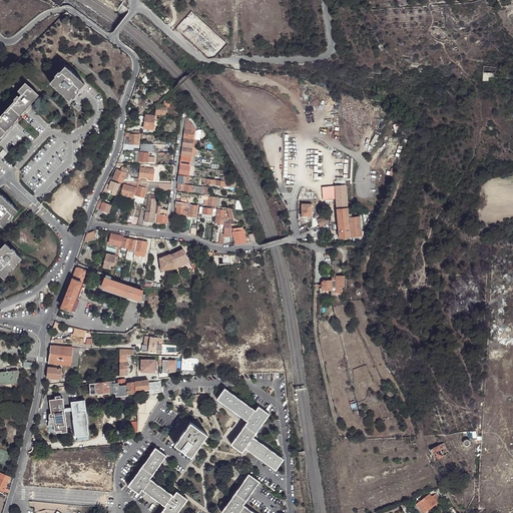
[(72,98),(79,90),(85,84),(65,67),(60,73),(56,77),(50,84),(69,101),(72,98)]
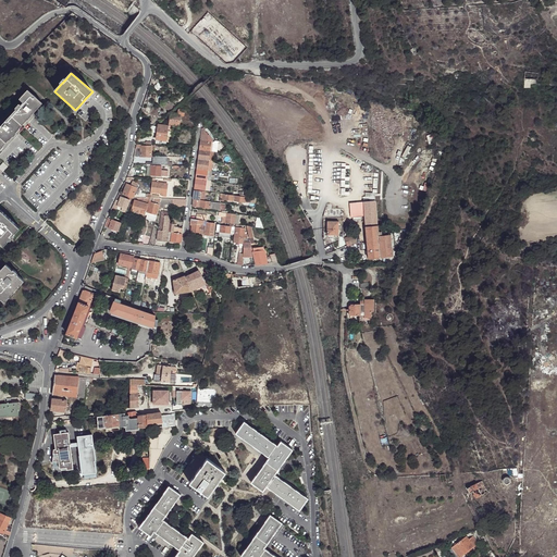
[(539,75),(534,75),(524,74),(524,89),(531,89),(531,85),(537,85),(537,86),(554,86),(554,82),(542,81),(541,81),(539,79),(539,75)]
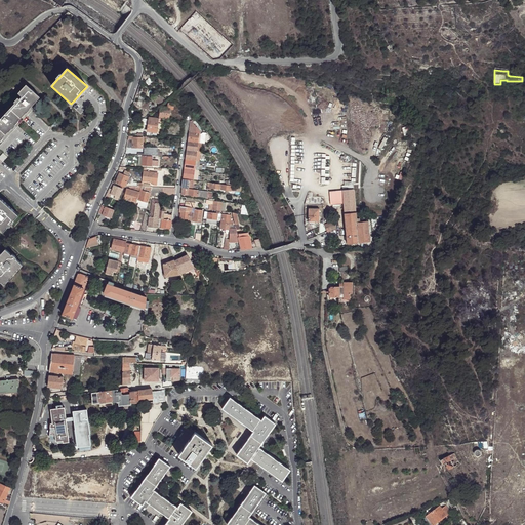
[(40,97),(26,85),(18,93),(22,96),(19,99),(15,104),(10,109),(21,118),(40,97)]
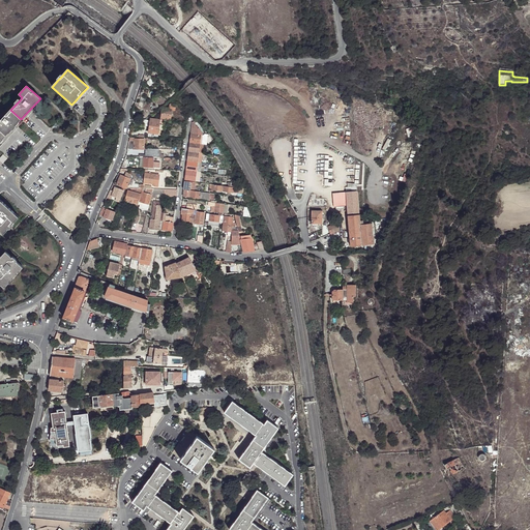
[(162,109),(159,111),(160,113),(160,119),(173,121),(174,111),(175,106),(170,105),(169,110),(162,109)]
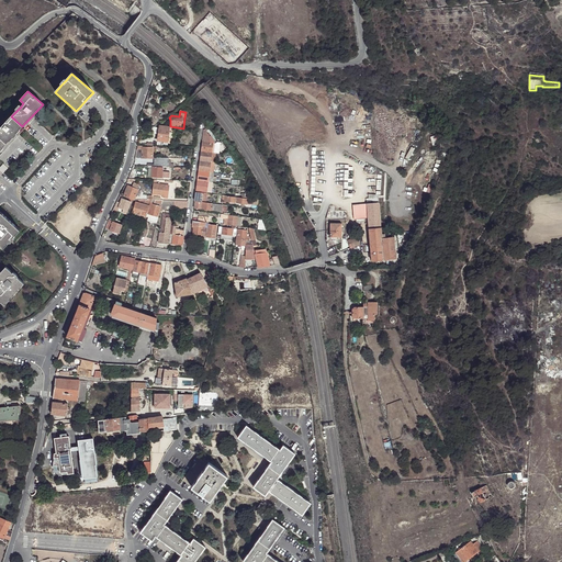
[(22,126),(11,116),(0,128),(0,137),(7,144),(13,137),(17,134),(15,134),(22,126)]
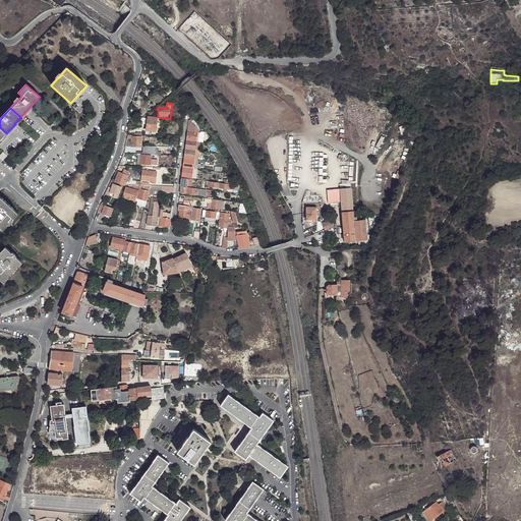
[(157,124),(158,119),(148,118),(146,131),(151,132),(155,132),(156,132),(157,124)]
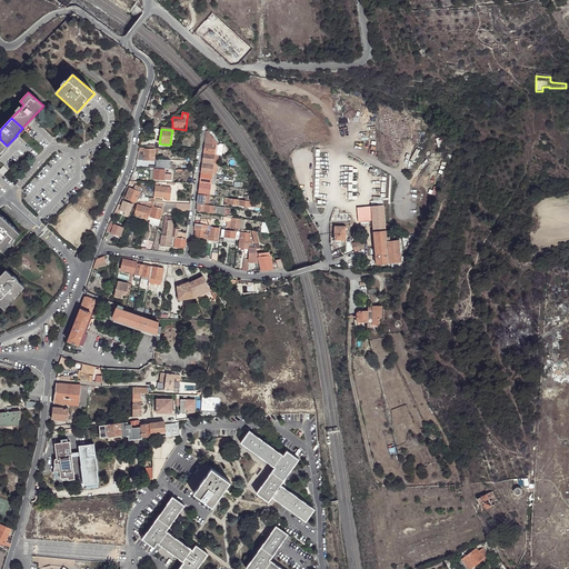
[(212,140),(207,132),(205,146),(211,146),(217,145),(215,142),(213,140),(212,140)]
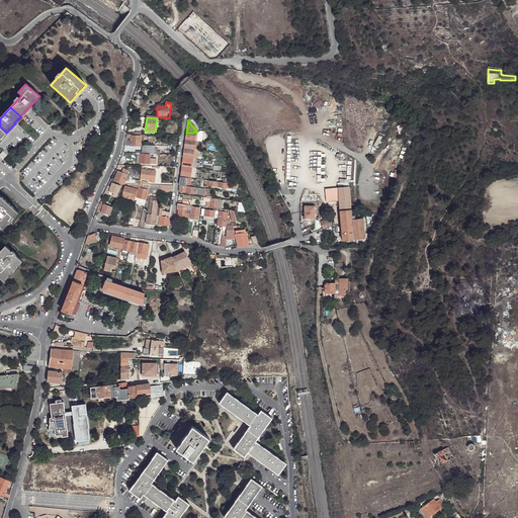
[(192,133),(186,133),(185,141),(195,142),(195,141),(196,134),(192,133)]
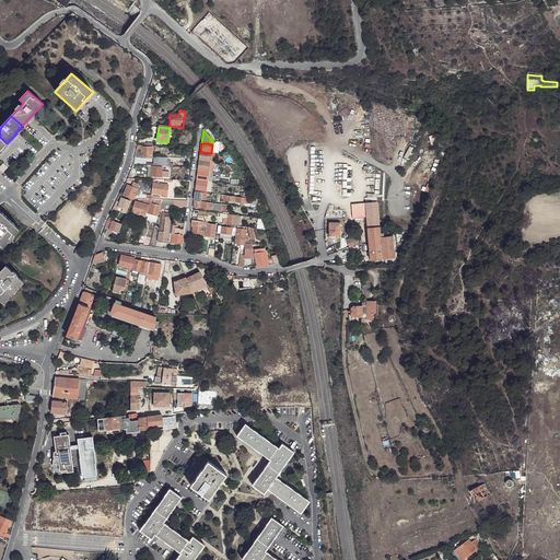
[(147,147),(141,147),(140,150),(140,153),(140,156),(140,159),(152,159),(152,147),(150,147),(147,147)]
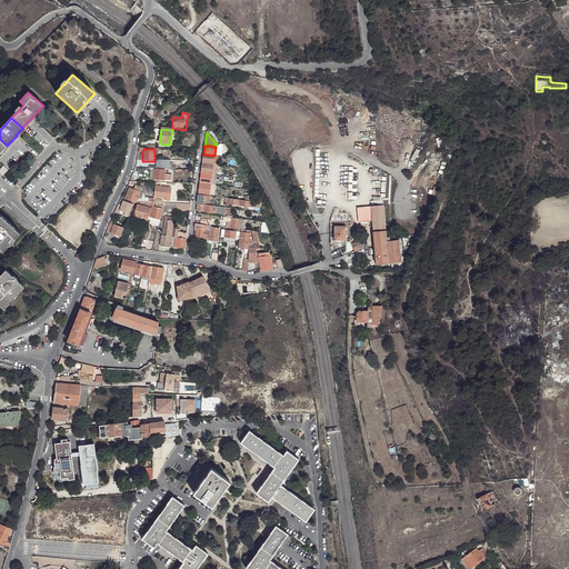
[(215,156),(203,155),(202,165),(212,166),(215,157),(215,156)]
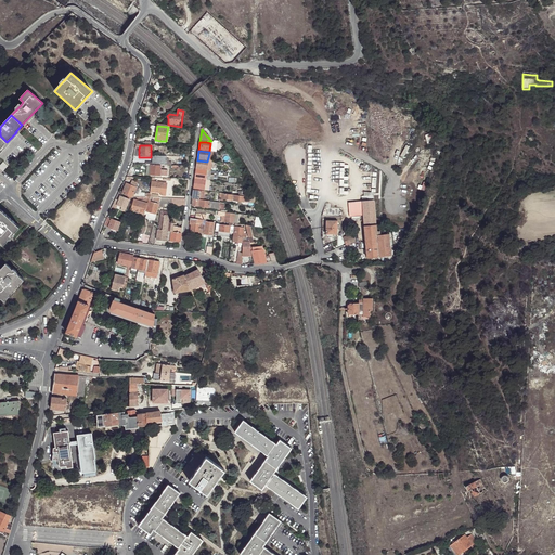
[(207,162),(197,160),(196,170),(206,171),(207,162)]
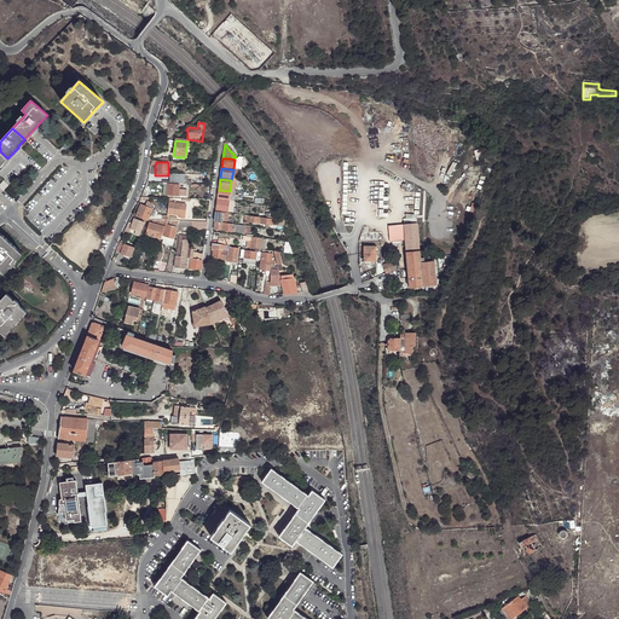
[(168,185),(167,196),(180,197),(181,192),(178,191),(179,185),(168,185)]
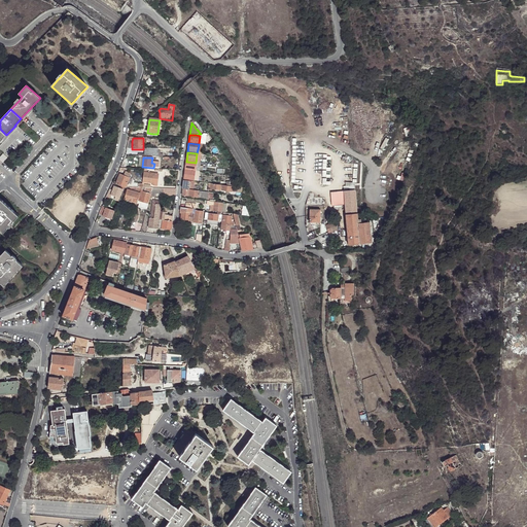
[(196,167),(196,163),(186,162),(185,171),(195,172),(196,167)]
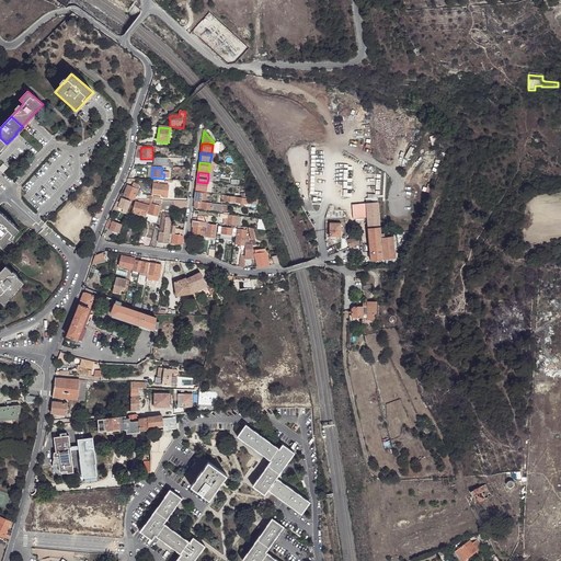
[(207,183),(197,182),(196,192),(206,192),(207,183)]
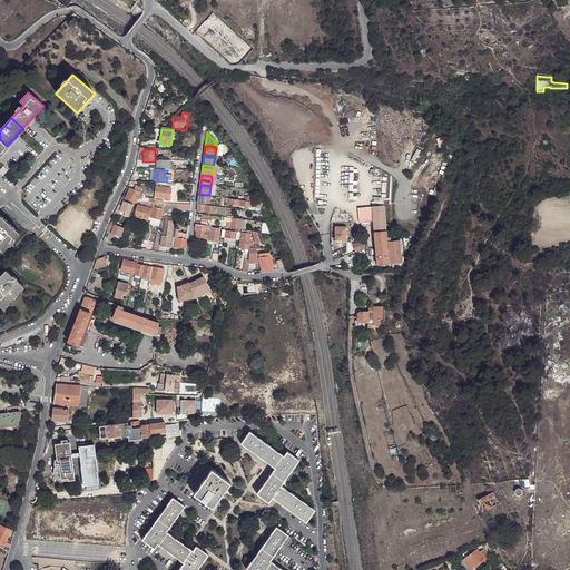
[(156,187),(155,197),(156,198),(165,198),(166,188),(158,187),(156,187)]
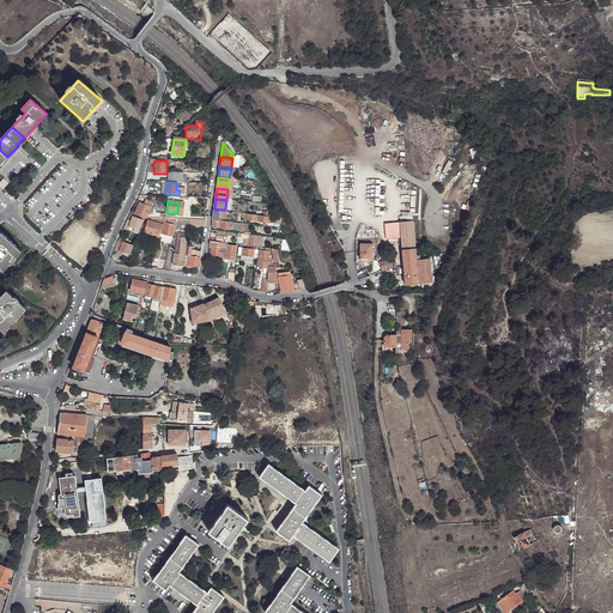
[(138,204),(133,214),(140,217),(145,219),(146,219),(151,208),(150,207),(143,205),(138,204)]
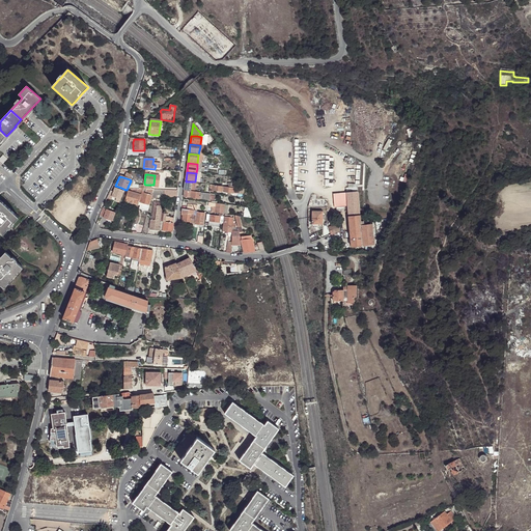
[(195,191),(196,184),(186,183),(184,192),(190,192),(190,191),(195,191)]
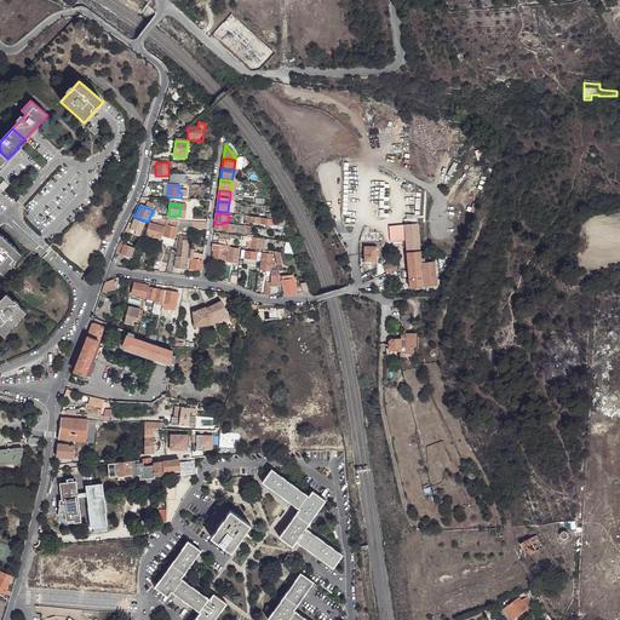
[(132,225),(131,230),(135,231),(141,234),(144,224),(141,223),(133,220),(132,225)]
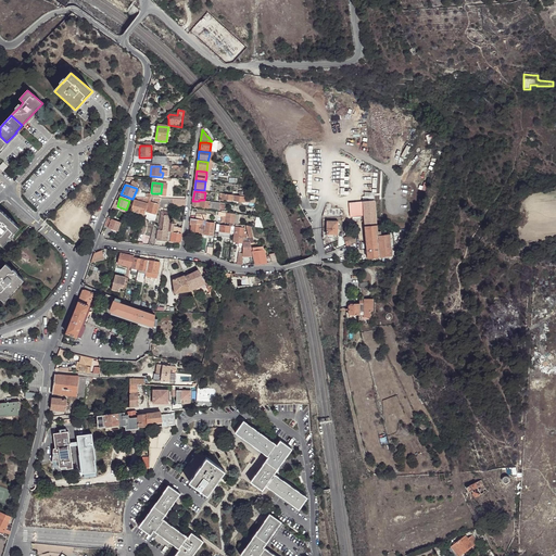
[(144,215),(148,204),(134,201),(133,207),(131,209),(131,211),(139,213),(144,215)]
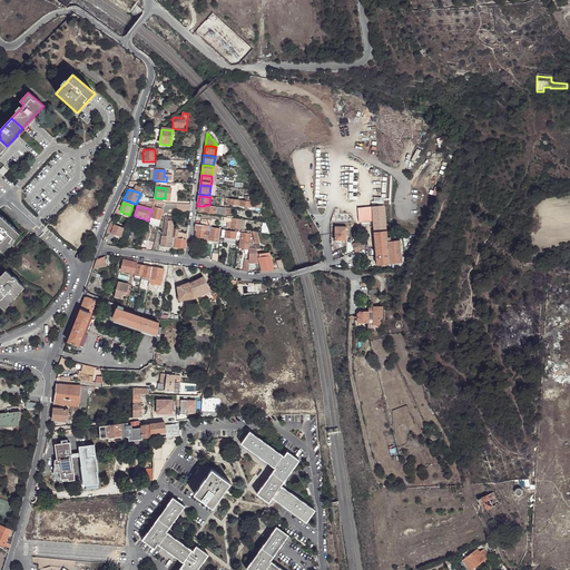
[(372,207),(372,209),(373,225),(374,241),(375,249),(376,266),(401,263),(401,257),(401,256),(400,242),(399,241),(386,242),(383,206),(372,207)]
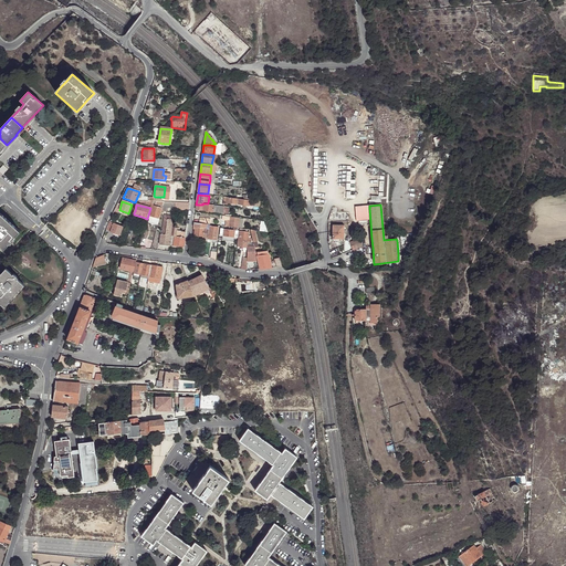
[(159,215),(160,213),(161,209),(153,207),(150,217),(158,219),(159,215)]
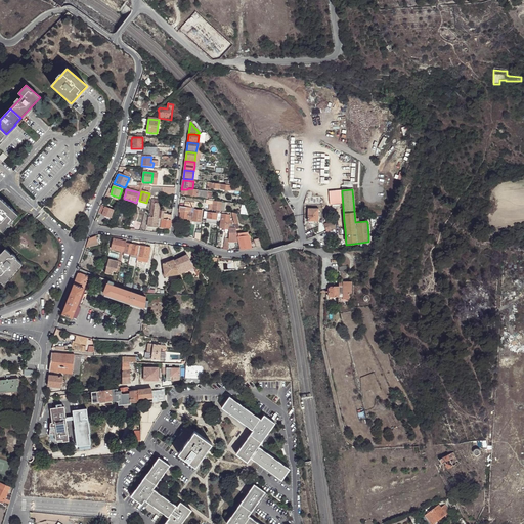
[(330,198),(330,207),(343,207),(342,192),(330,192),(330,198)]
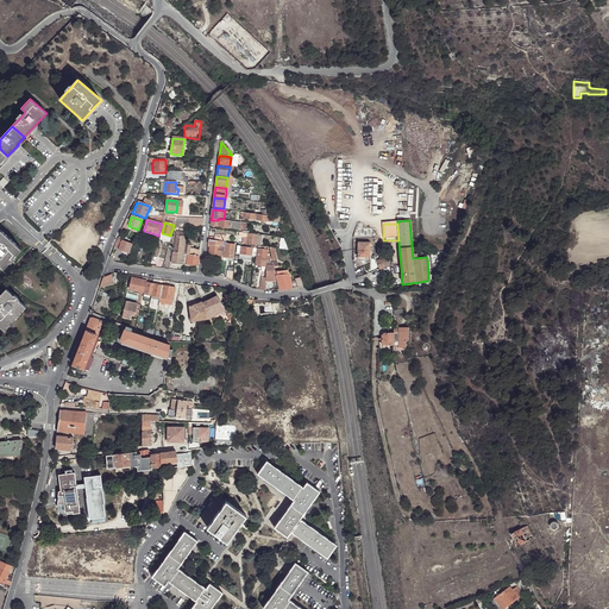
[(11,263),(16,258),(23,250),(0,230),(0,265),(4,270),(11,263)]
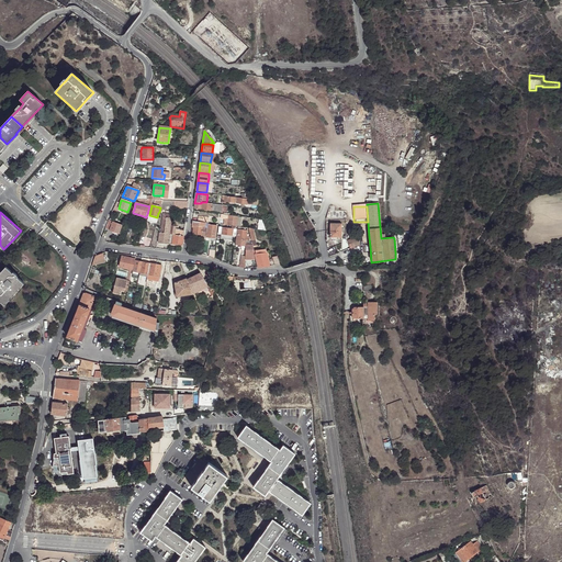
[(156,224),(158,217),(157,217),(149,215),(147,221),(156,224)]
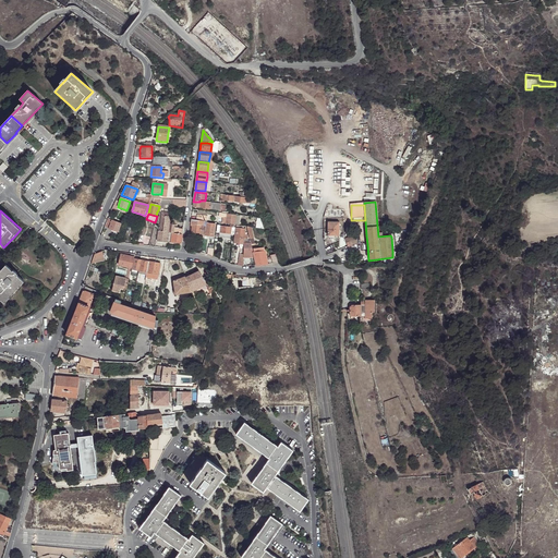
[(170,225),(171,218),(169,218),(169,214),(164,214),(162,217),(161,229),(159,229),(158,242),(167,243),(168,233),(169,233),(170,225)]
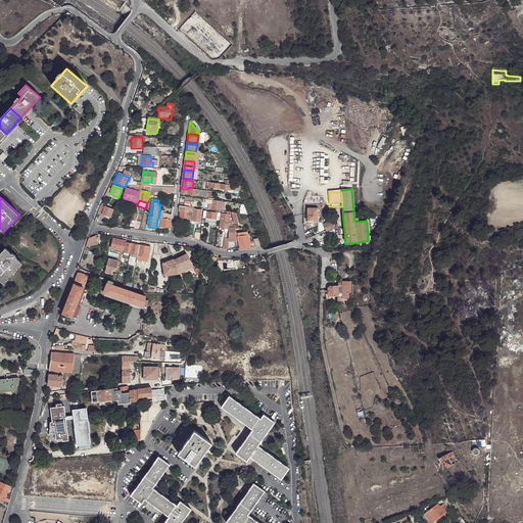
[(220,211),(221,202),(214,201),(212,204),(211,210),(220,211)]
